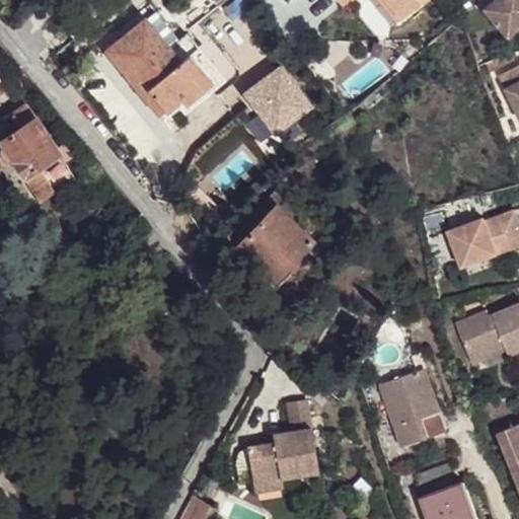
[(419,7),(412,0),(384,0),(403,22),(419,7)]
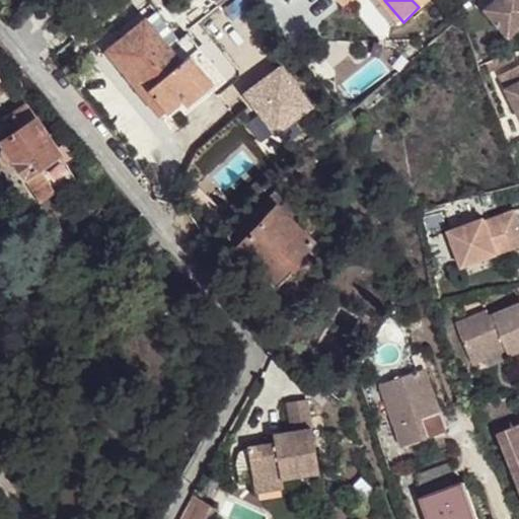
[(518,0),(501,0),(483,16),(507,45),(518,33),(518,0)]
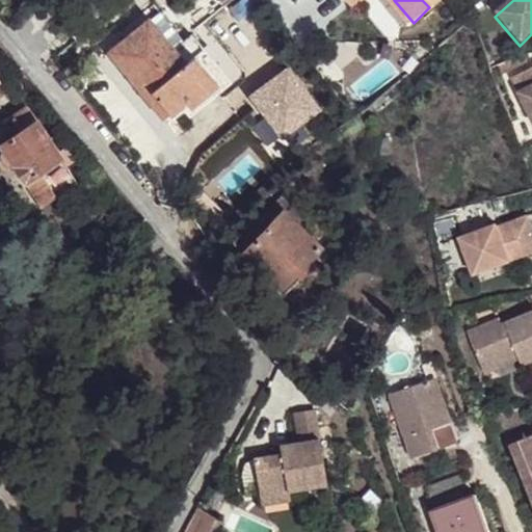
[(479,8),(472,15),(470,21),(471,22),(473,24),(484,14),(479,8)]
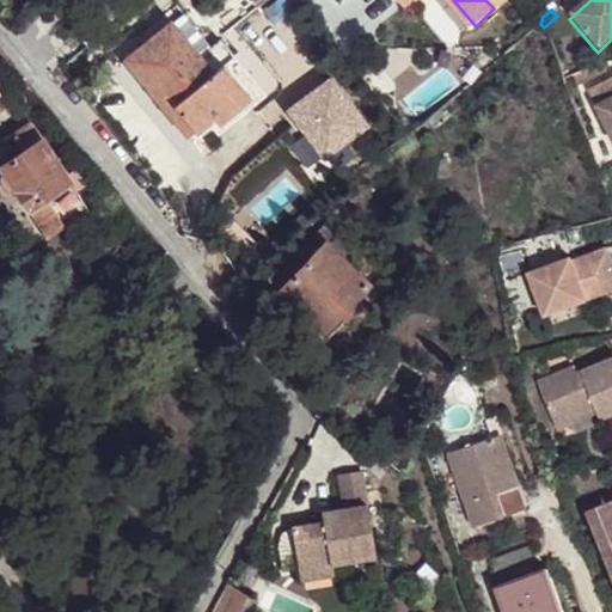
[(254,95),(227,61),(216,71),(203,55),(176,20),(128,56),(171,109),(178,104),(199,128),(215,114),(220,122),(254,95)]
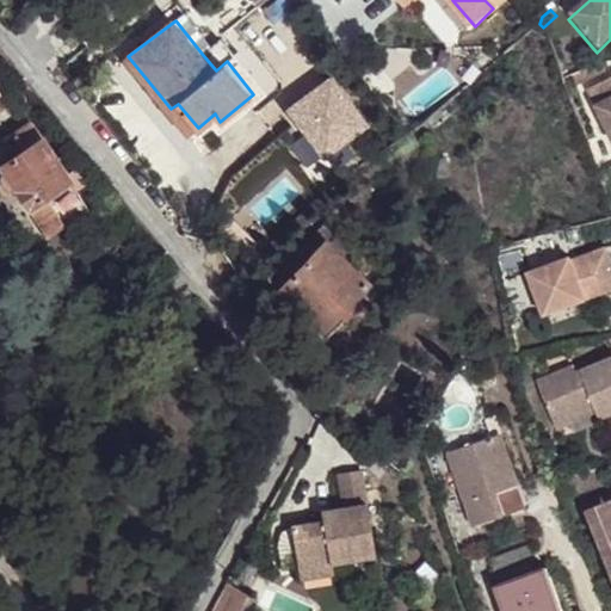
[(270,94),(224,38),(203,55),(216,71),(227,61),(253,94),(220,122),(215,127),(220,134),(270,94)]
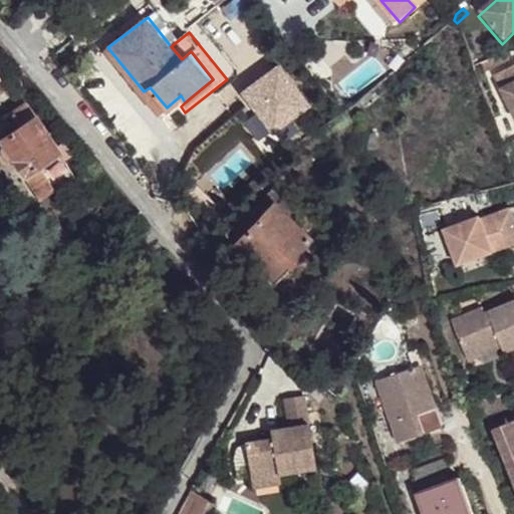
[(513,68),(493,78),(513,122),(513,68)]
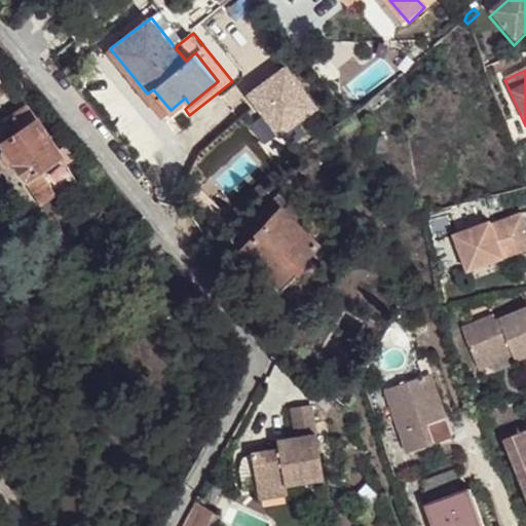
[(22,128),(37,118),(28,104),(12,114),(22,128)]
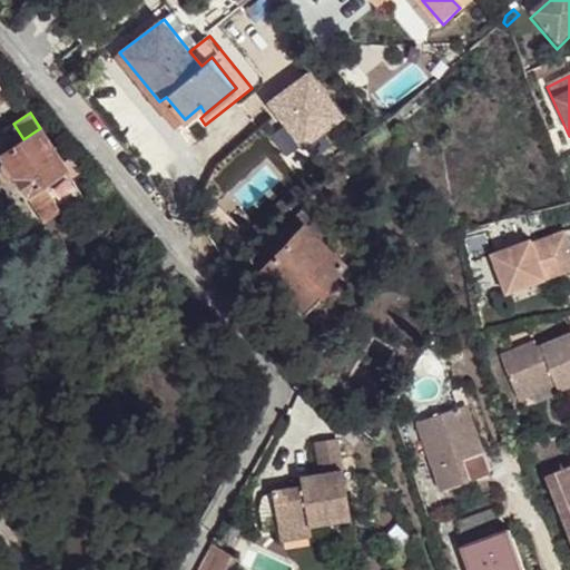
[(23,139),(2,153),(6,158),(2,160),(2,164),(11,178),(15,178),(18,177),(46,219),(84,195),(40,128),(23,139)]
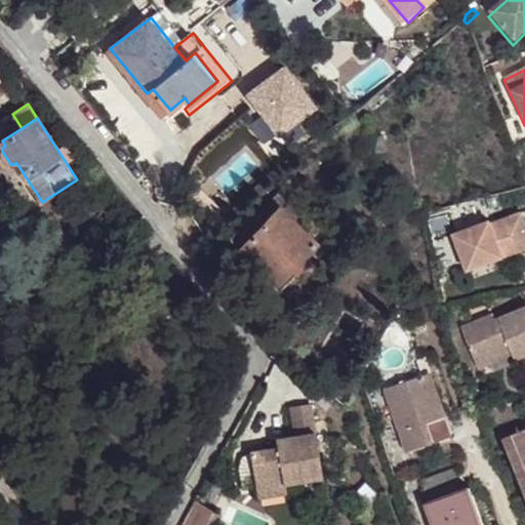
[(384,134),(370,137),(372,151),(385,150),(384,134)]
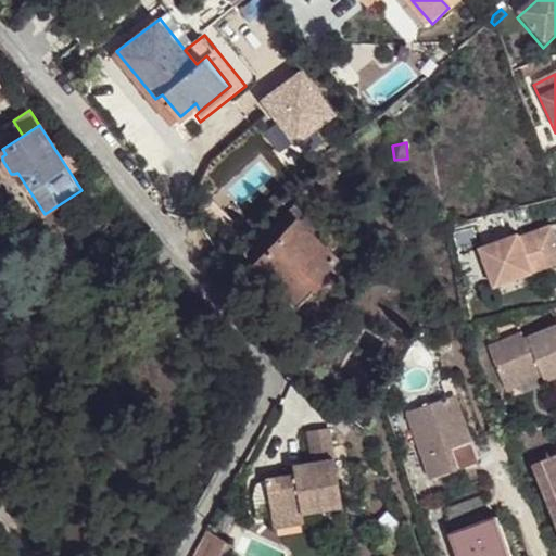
[(323,269),(336,254),(297,218),(282,234),(256,262),(295,299),(311,282),(323,269)]
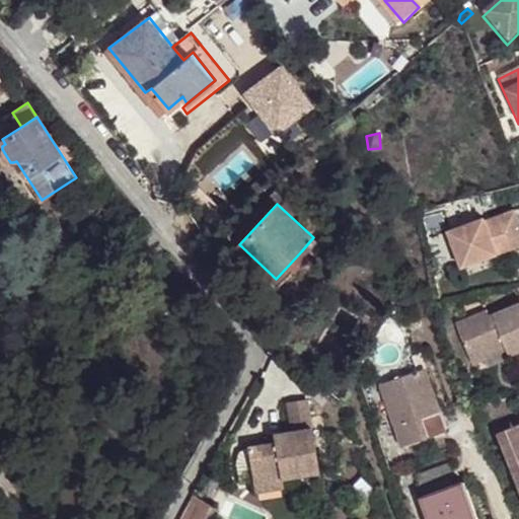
[(518,229),(511,207),(495,213),(504,235),(508,249),(518,246),(518,229)]
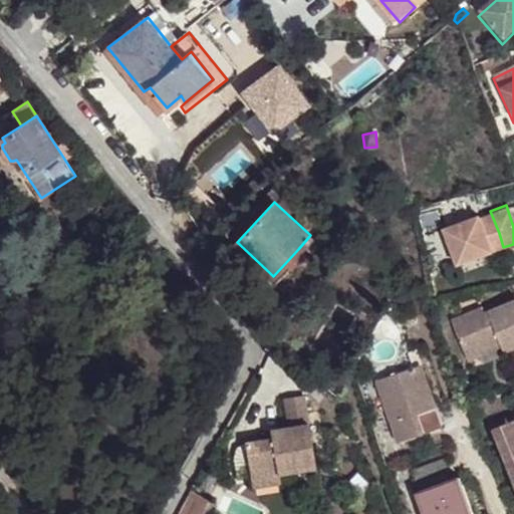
[(227,235),(237,242),(261,216),(251,207),(227,235)]
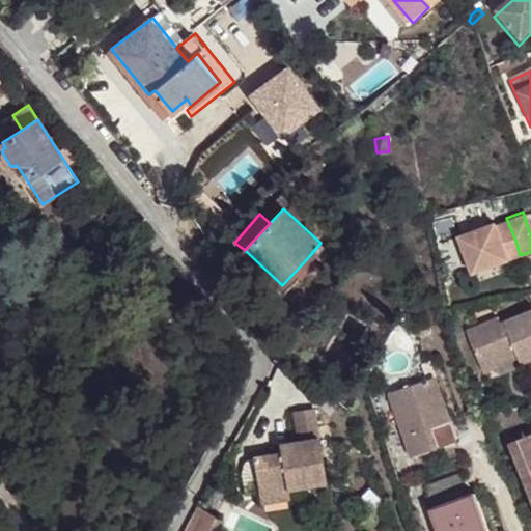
[(506,218),(494,222),(502,247),(515,241),(506,218)]
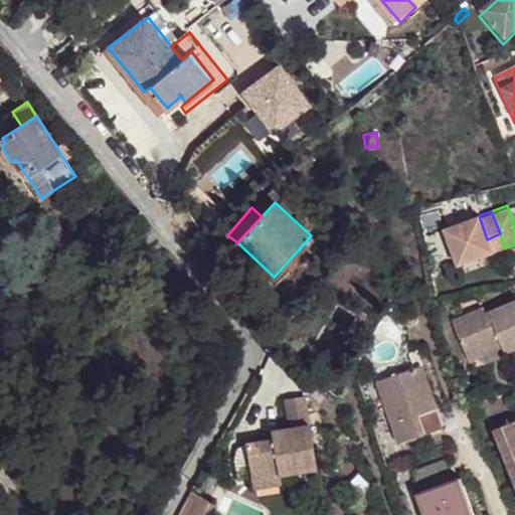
[(487,239),(479,215),(440,229),(454,267),(492,252),(487,239)]
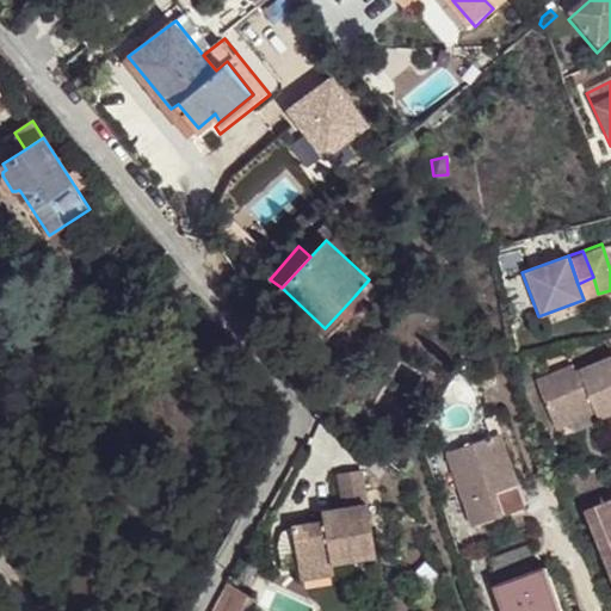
[(359,302),(355,296),(341,310),(349,316),(359,302)]
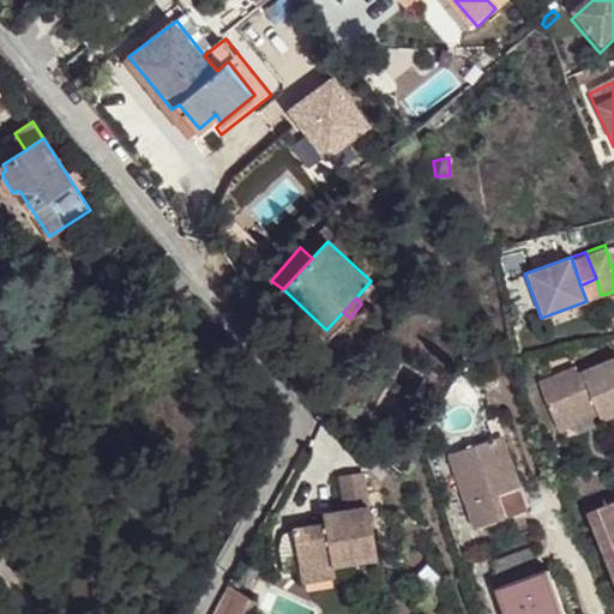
[(613,413),(613,356),(576,373),(573,367),(535,383),(558,433),(597,415),(600,420),(613,413)]
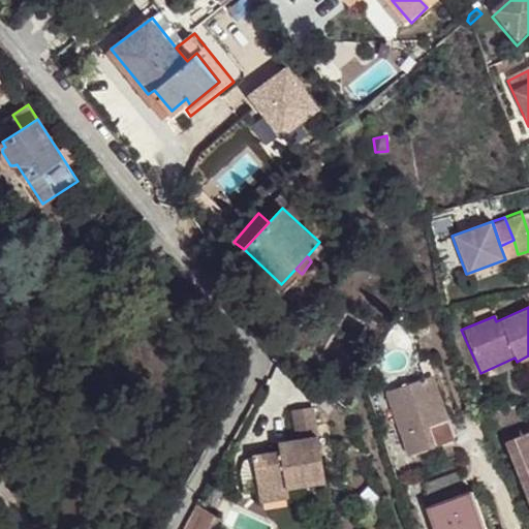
[(387,378),(391,386),(425,375),(422,366),(387,378)]
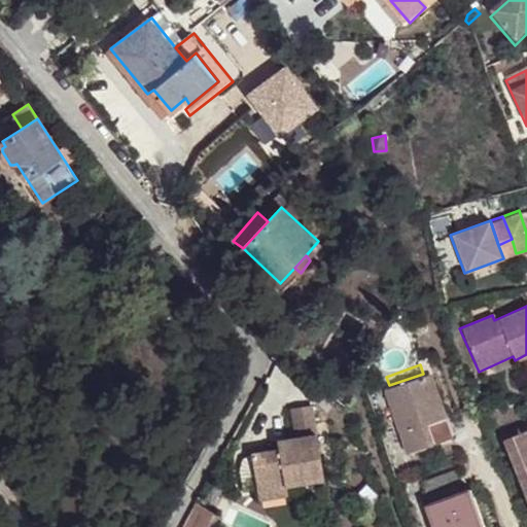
[(423,374),(389,385),(384,388),(408,451),(433,442),(427,422),(443,416),(427,373),(423,374)]
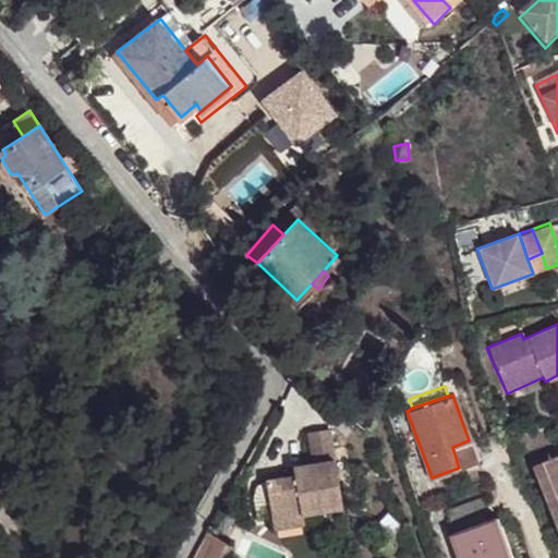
[(324,424),(303,426),(307,458),(288,461),(288,463),(290,470),(279,472),(261,474),(267,512),(315,505),(337,500),(324,424)]
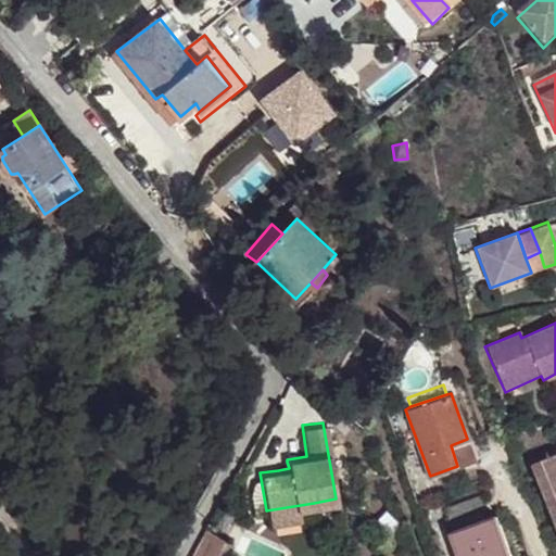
[(472,458),(467,439),(451,445),(457,466),(472,458)]
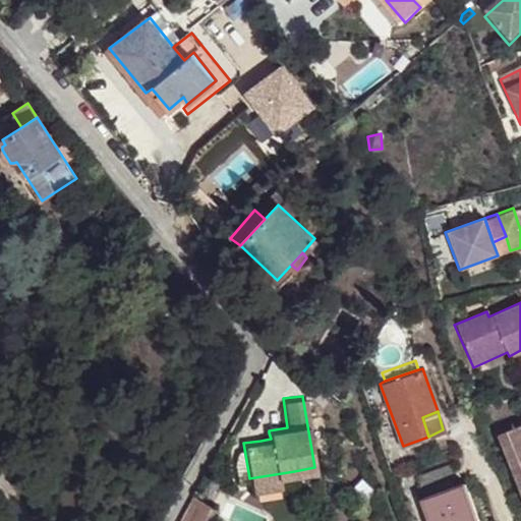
[(520,422),(498,432),(520,491),(520,422)]
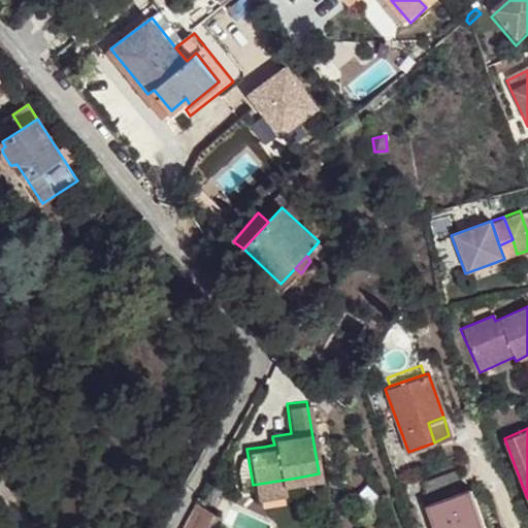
[(238,487),(253,485),(246,449),(237,455),(234,466),(238,487)]
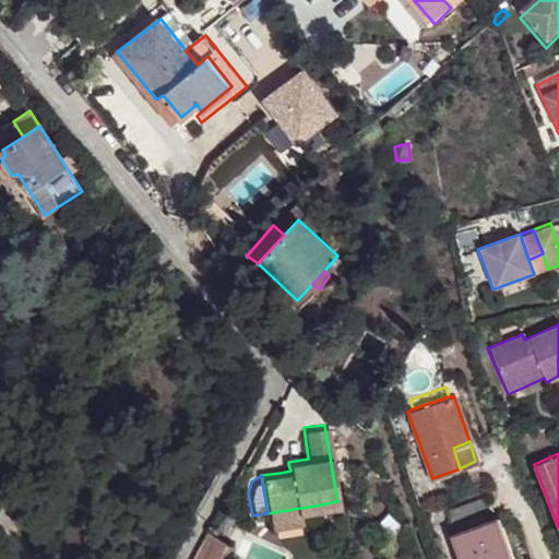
[(459,558),(510,558),(496,519),(489,521),(482,501),(445,514),(454,533),(451,534),(459,558)]
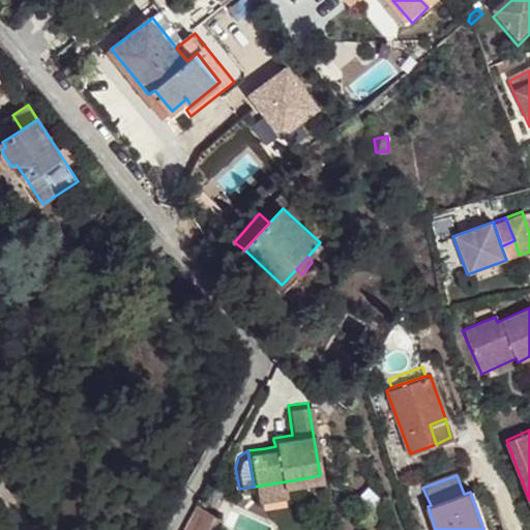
[(299,479),(254,487),(255,497),(300,490),(299,479)]
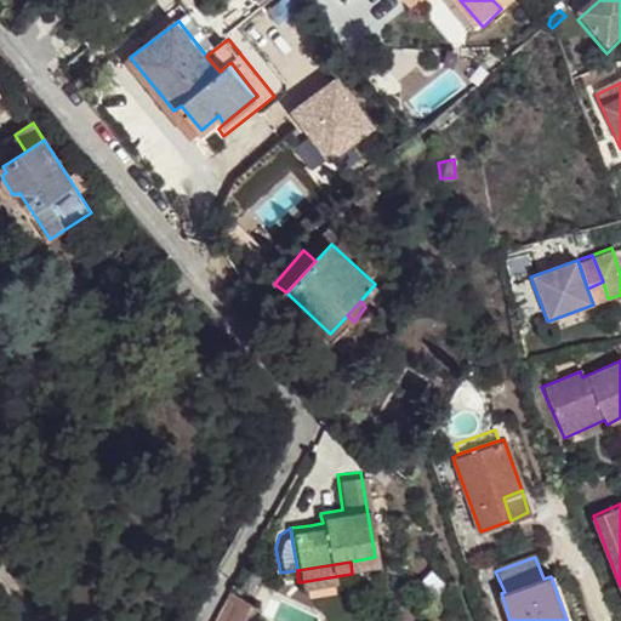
[(231,591),(212,620),(241,620),(244,616),(252,603),(231,591)]
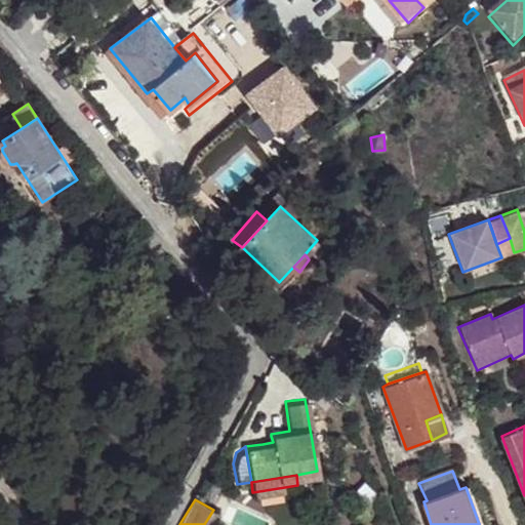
[(219,514),(213,510),(206,521),(213,524),(219,514)]
